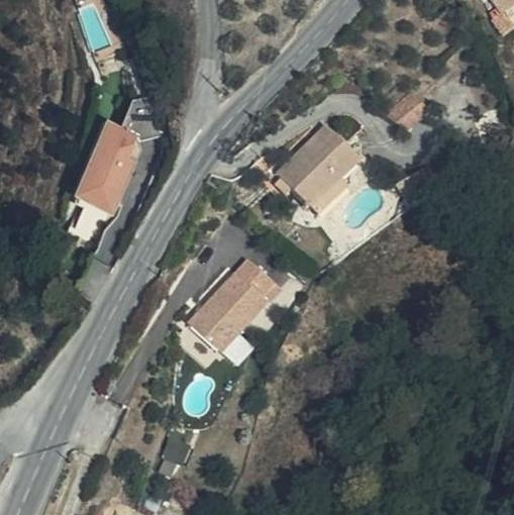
[(413,89),(386,112),(403,131),(430,108),(413,89)]
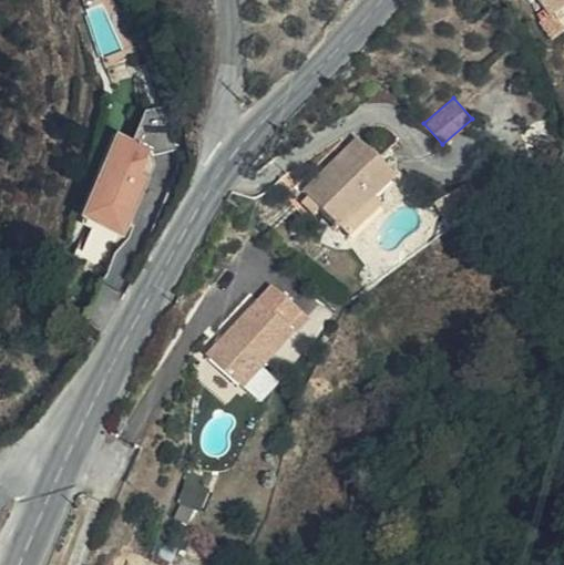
[(115,134),(80,217),(123,236),(154,164),(151,154),(176,147),(165,105),(144,111),(131,141),(115,134)]
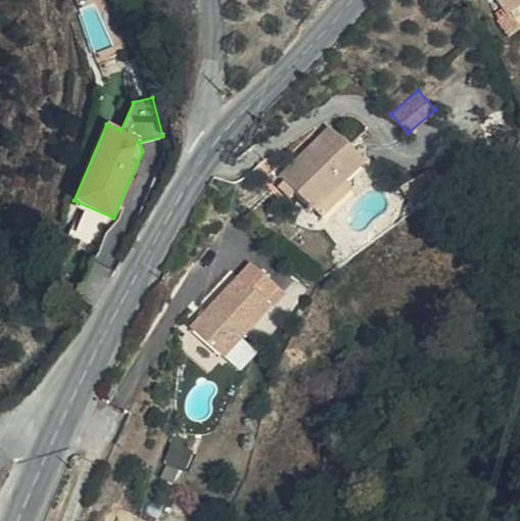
[(283,177),(293,187),(312,205),(341,178),(361,157),(330,126),(280,174),(283,177)]
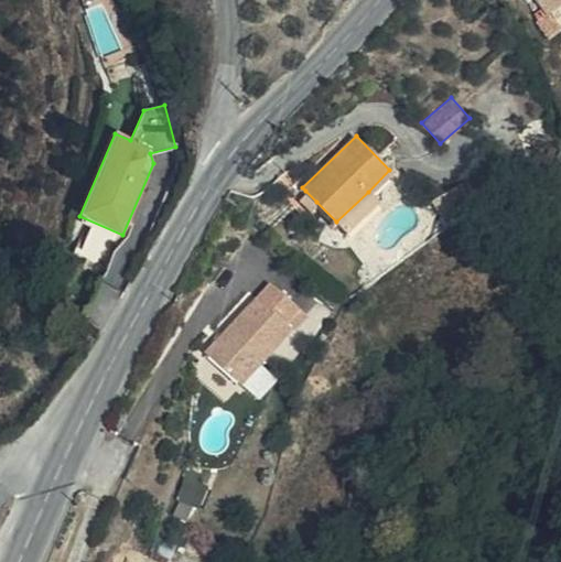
[(310,208),(316,202),(305,191),(299,197),(310,208)]
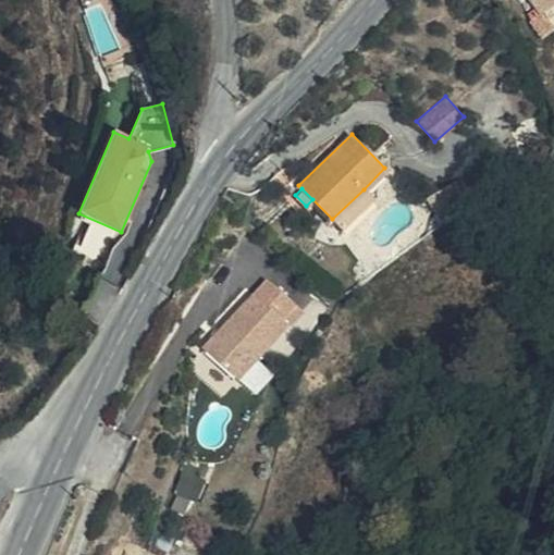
[(364,189),(332,219),(340,227),(371,197),(364,189)]
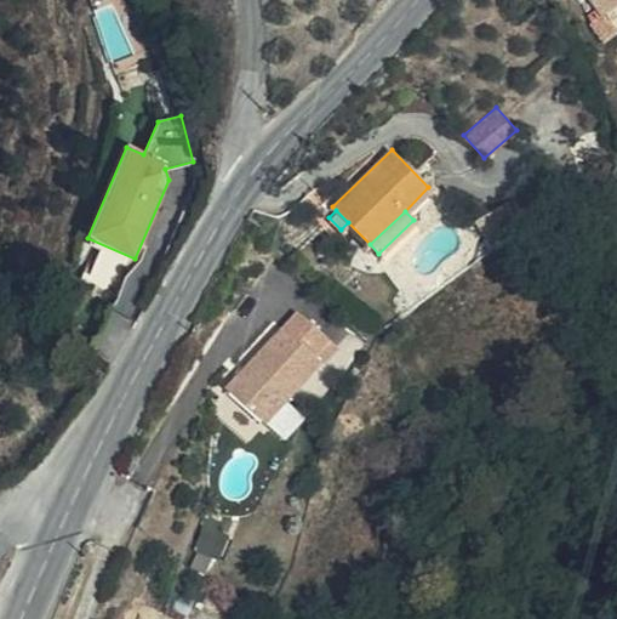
[(323,356),(285,321),(228,381),(267,416),(323,356)]
